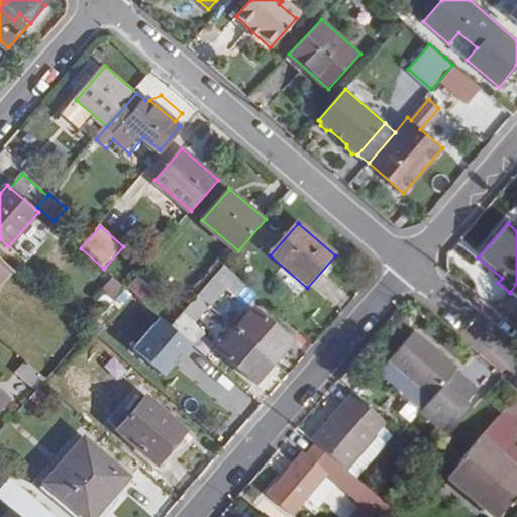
[(0,282),(12,269),(0,256),(0,282)]
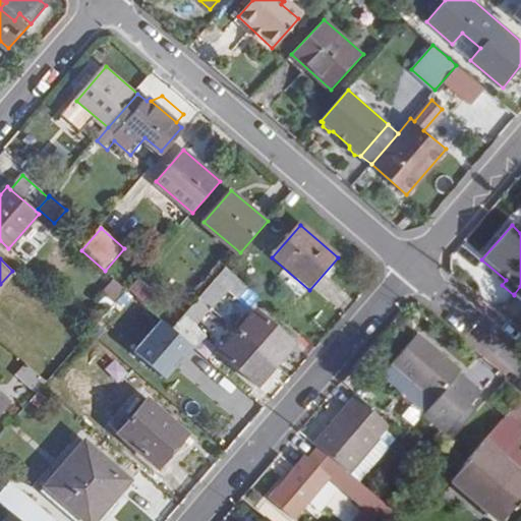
[(227,292),(239,302),(250,289),(226,269),(199,299),(212,308),(227,292)]
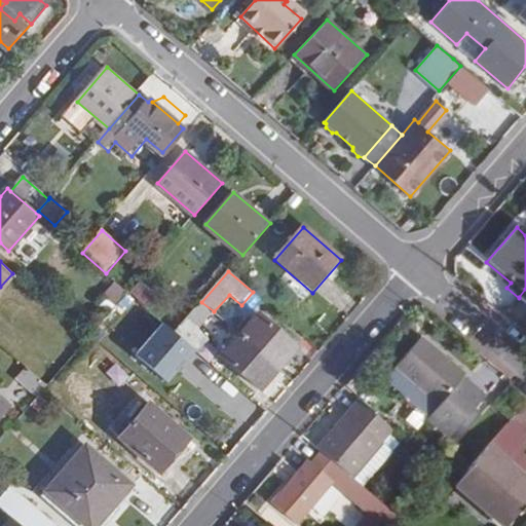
[(113,283),(99,303),(112,312),(126,293),(113,283)]
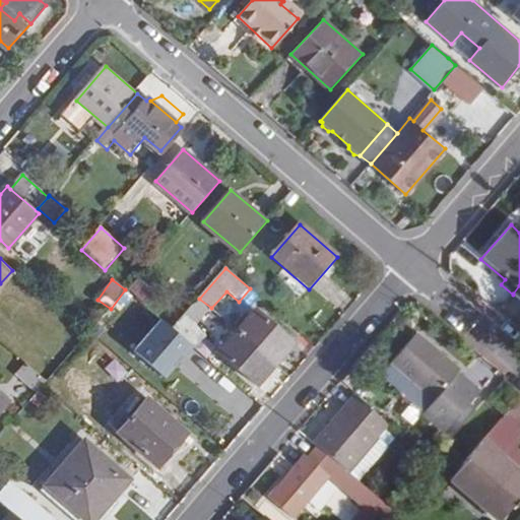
[(140,280),(131,290),(150,308),(159,298),(140,280)]
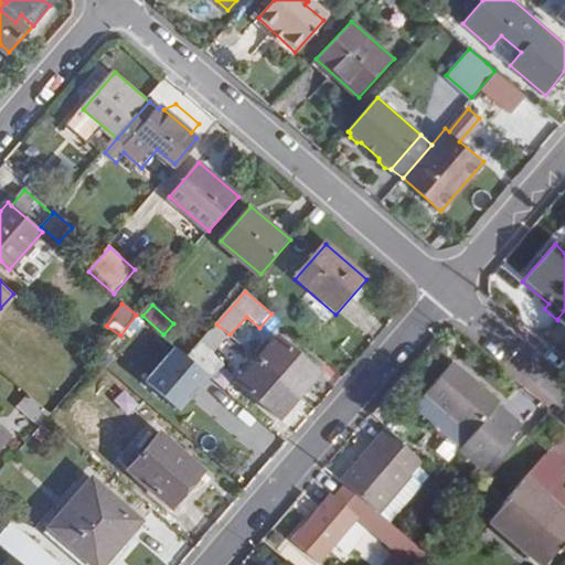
[(226,365),(213,353),(230,334),(216,324),(188,358),(210,376),(214,380),(226,365)]
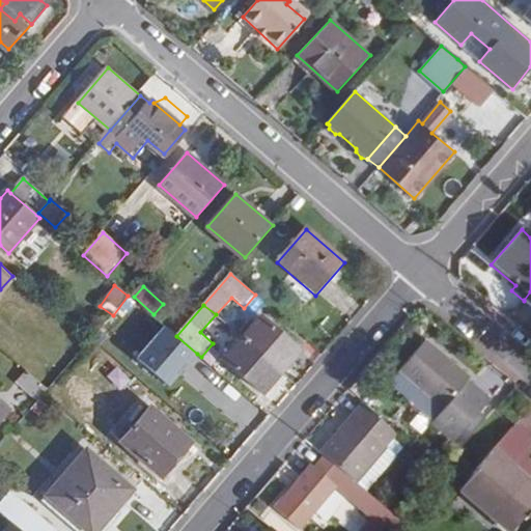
[(281,372),(299,352),(259,317),(242,337),(281,372)]
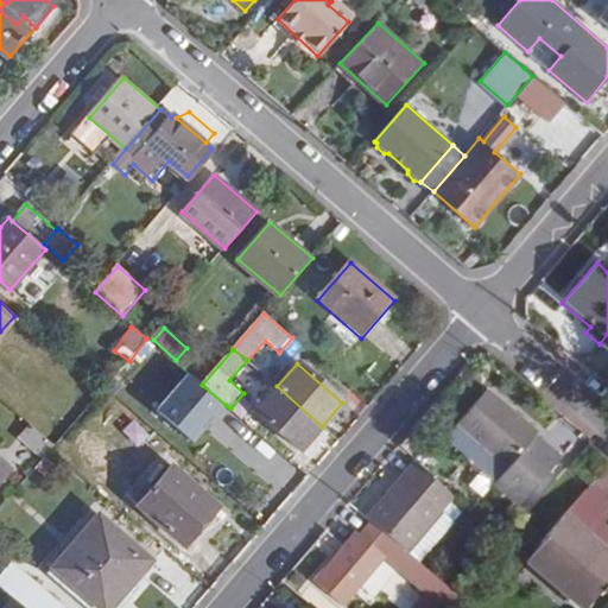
[(194,442),(226,405),(202,385),(189,373),(157,410),(194,442)]
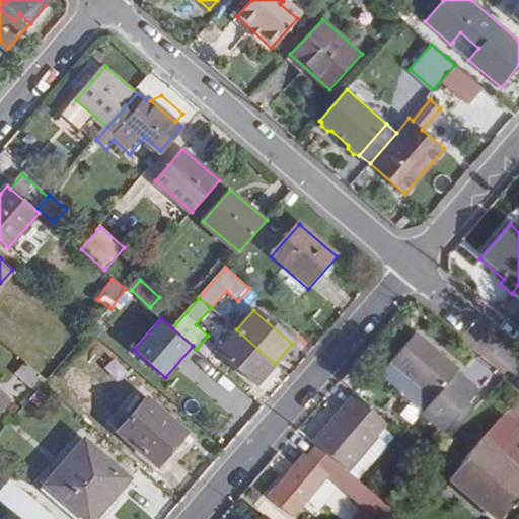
[(219,351),(257,384),(275,364),(236,329),(219,351)]
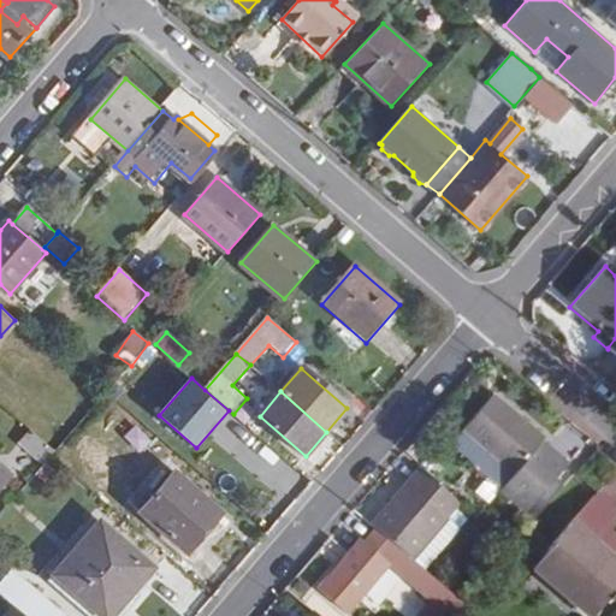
[(544,442),(549,437),(498,394),(468,428),(519,472),(504,486),(531,508),(570,465),(544,442)]
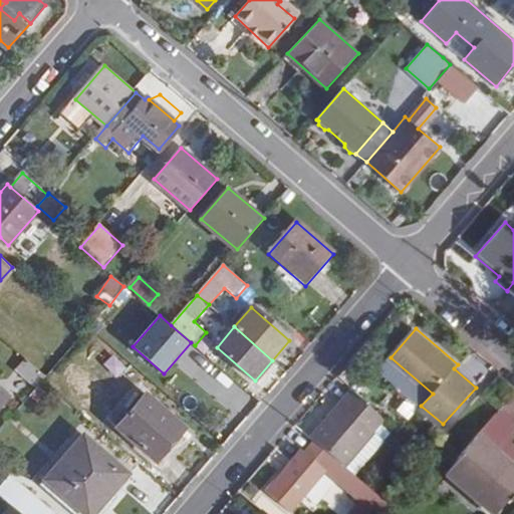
[(46,375),(25,357),(17,368),(37,387),(46,375)]
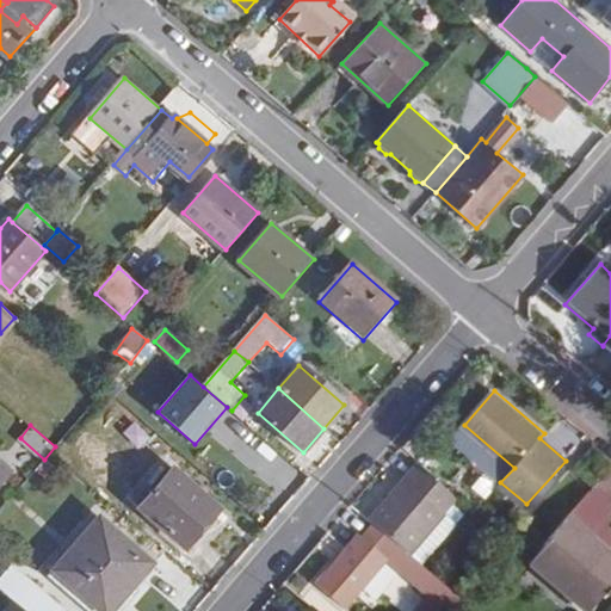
[(514,468),(464,425),(454,436),(480,458),(476,461),(500,482),(514,468)]
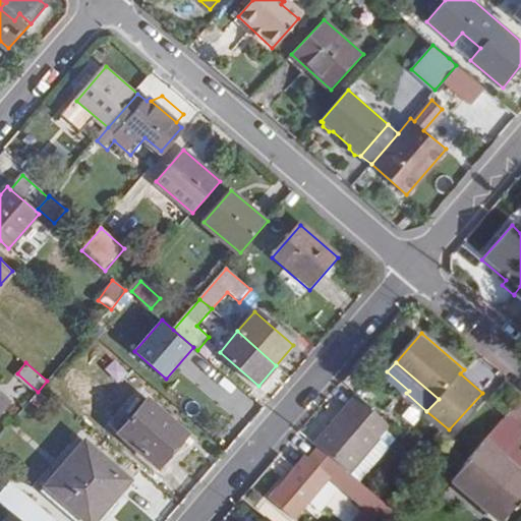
[(0,410),(10,399),(0,389),(0,410)]
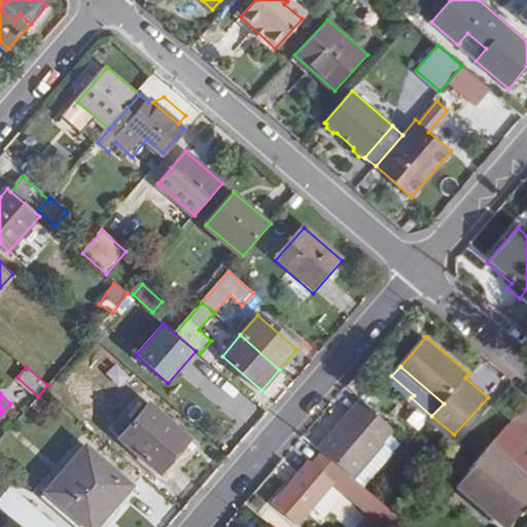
[(381,441),(393,427),(361,398),(318,448),(367,490),(397,455),(381,441)]
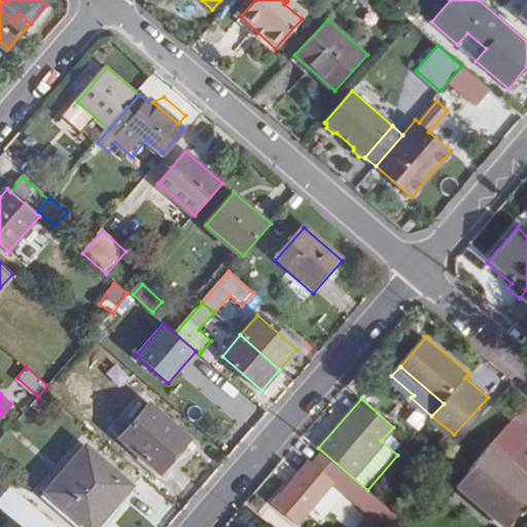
[(119,437),(159,471),(190,437),(149,402),(132,423),(119,437)]
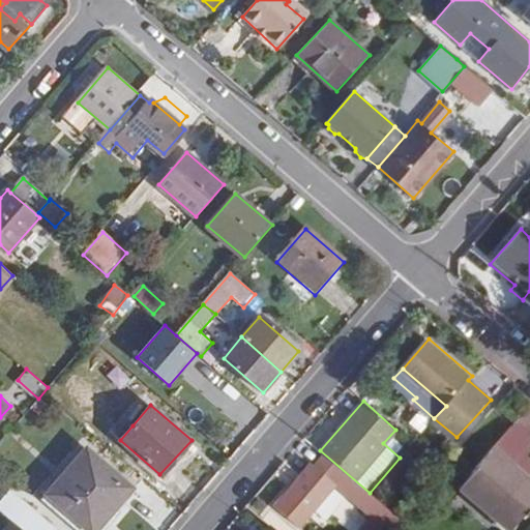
[(126,419),(114,434),(120,440),(133,425),(126,419)]
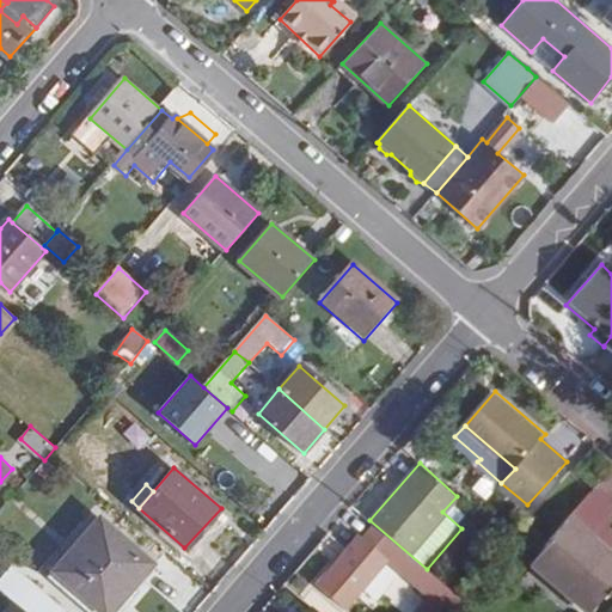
[(611,516),(585,495),(521,568),(571,611),(585,611),(611,581),(611,568),(586,545),(611,516)]
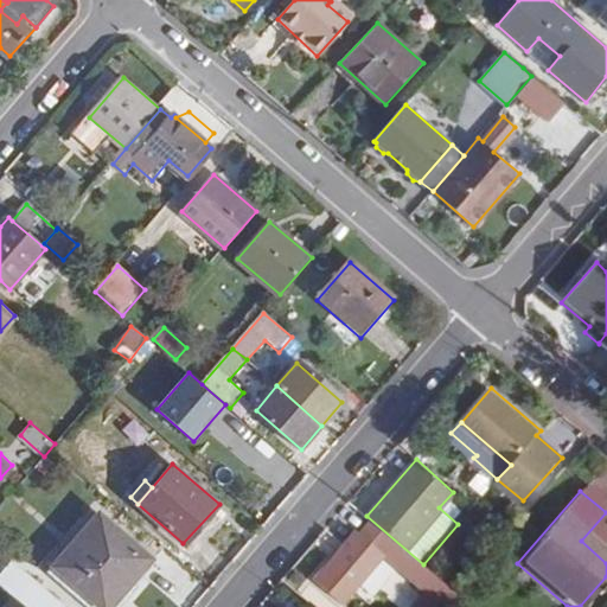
[(98,606),(110,606),(152,560),(98,513),(52,567),(98,606)]
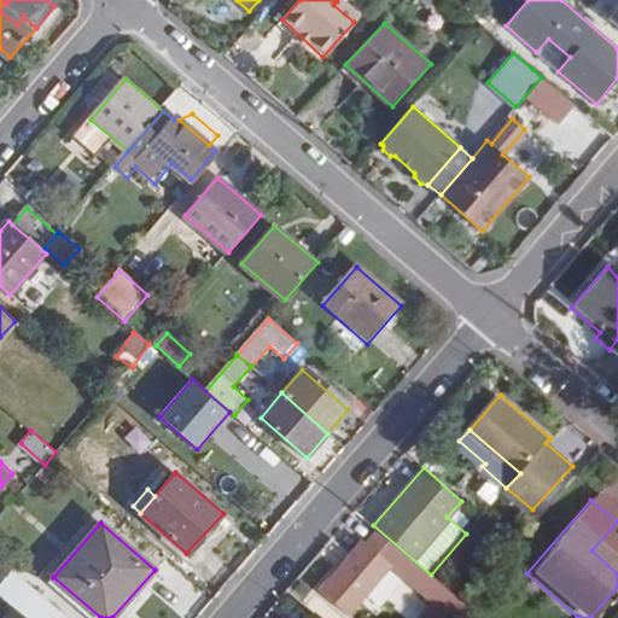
[(453,617),(465,605),(431,575),(388,538),(375,553),(392,569),(433,605),(421,617),(453,617)]
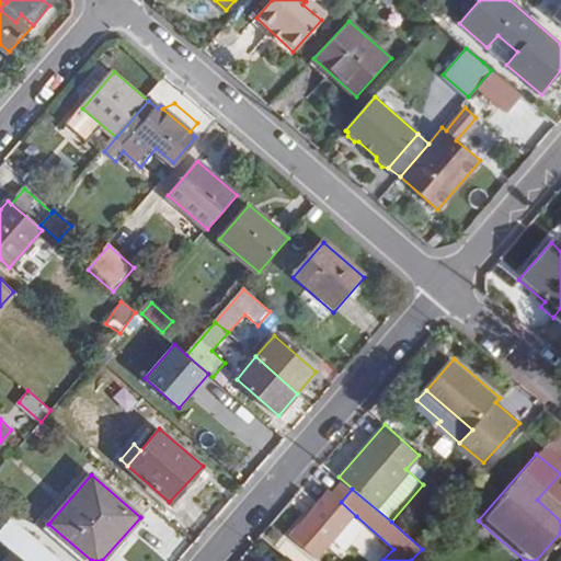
[(311,560),(316,560),(356,516),(341,502),(328,491),(286,539),(311,560)]
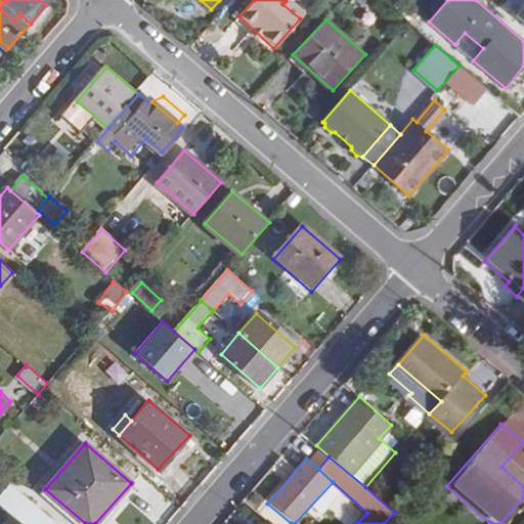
[(53,523),(17,493),(5,509),(13,516),(23,523),(53,523)]
